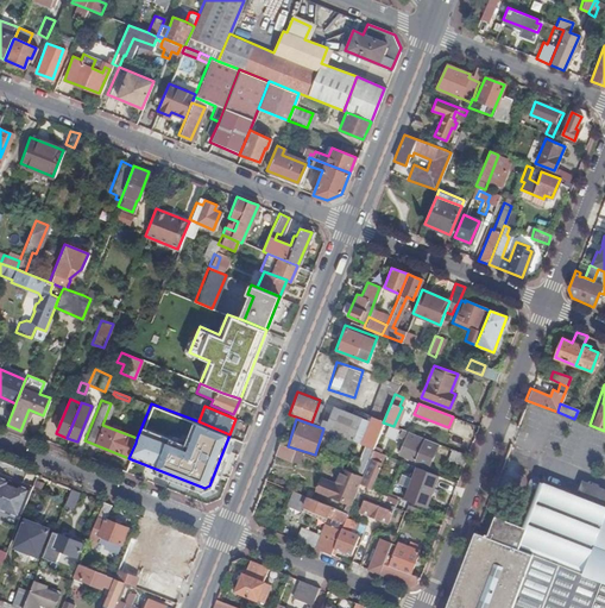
[(427,465),(436,443),(401,428),(398,436),(405,438),(398,453),(427,465)]
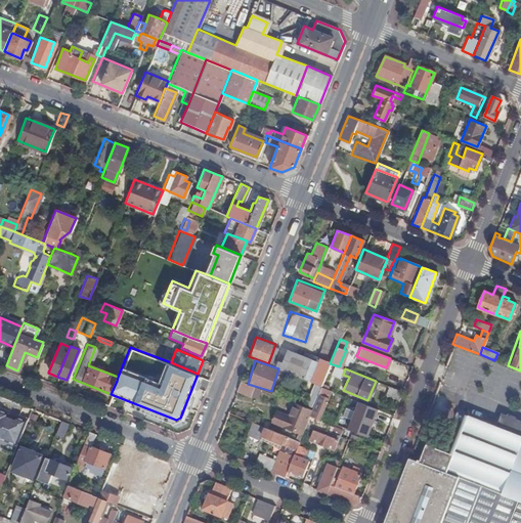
[(260,389),(240,381),(235,390),(249,395),(249,394),(257,397),(260,389)]
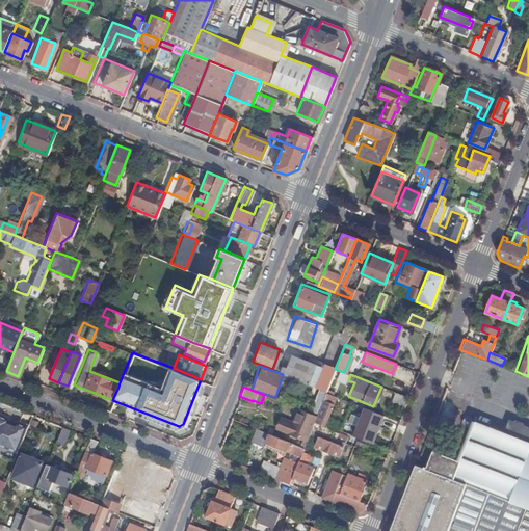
[(325,392),(316,416),(310,428),(333,437),(334,437),(337,432),(322,427),(336,396),(325,392)]
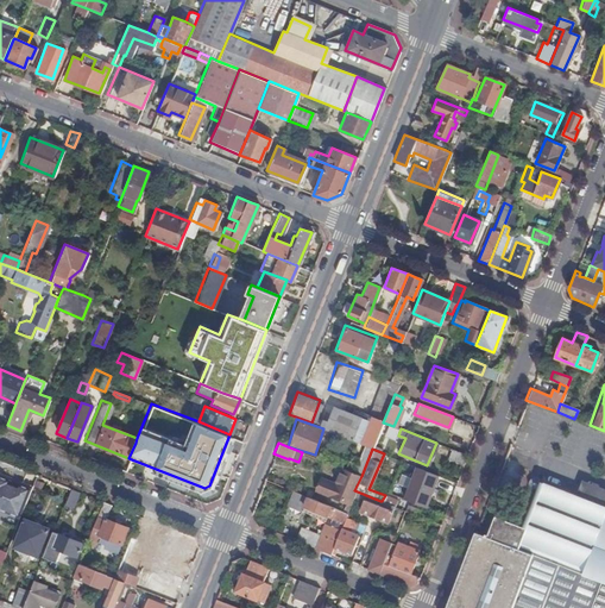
[(462,463),(466,455),(451,449),(448,457),(462,463)]
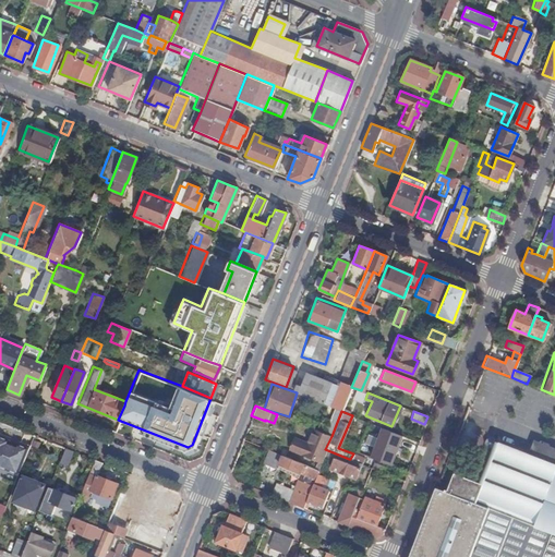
[(370,457),(389,464),(401,435),(382,427),(370,457)]
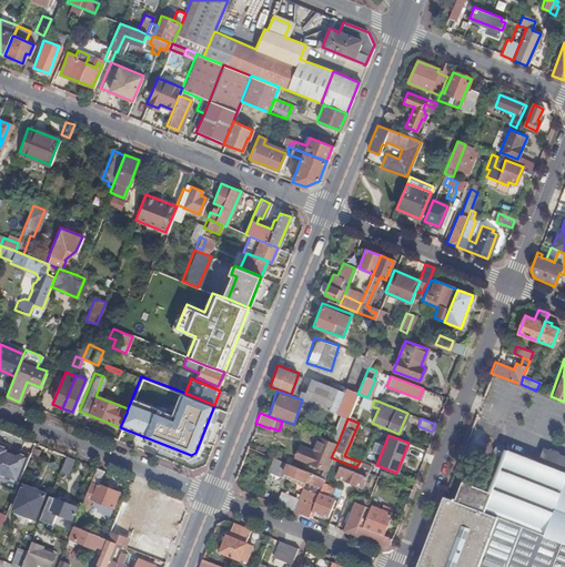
[(338,444),(319,436),(312,453),(299,447),(294,456),(322,468),(319,476),(323,478),(331,457),(338,444)]
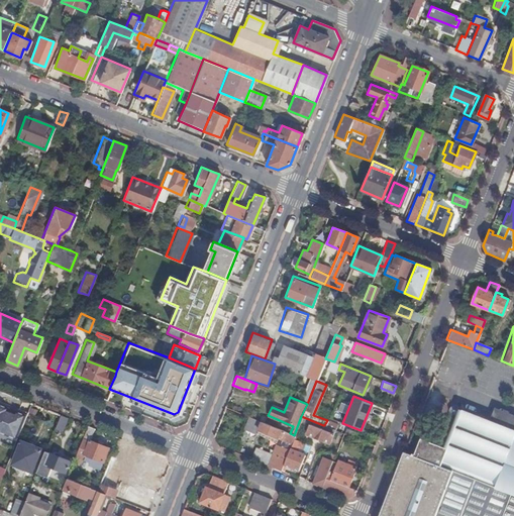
[(336,410),(345,413),(348,405),(339,402),(336,410)]
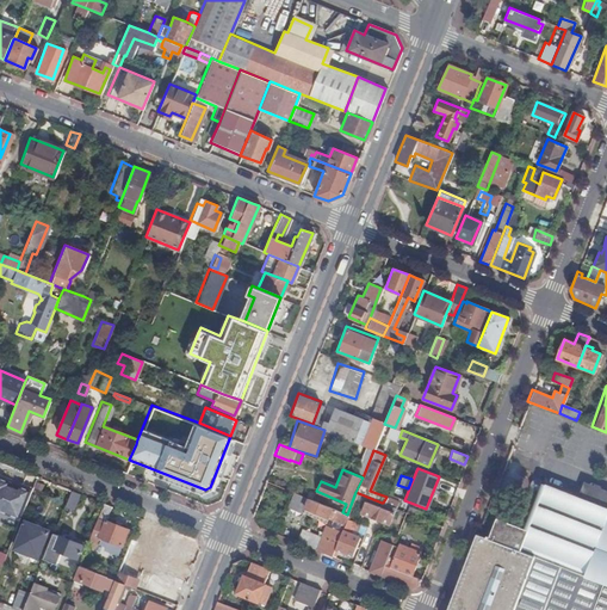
[(0,510),(18,518),(29,491),(17,486),(16,487),(6,484),(7,481),(0,478),(0,510)]
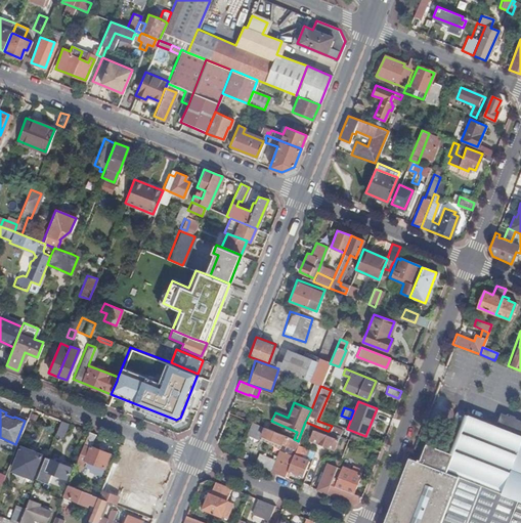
[(520,522),(520,427),(497,418),(496,422),(494,426),(467,415),(451,453),(426,444),(419,462),(408,458),(383,522),(520,522)]
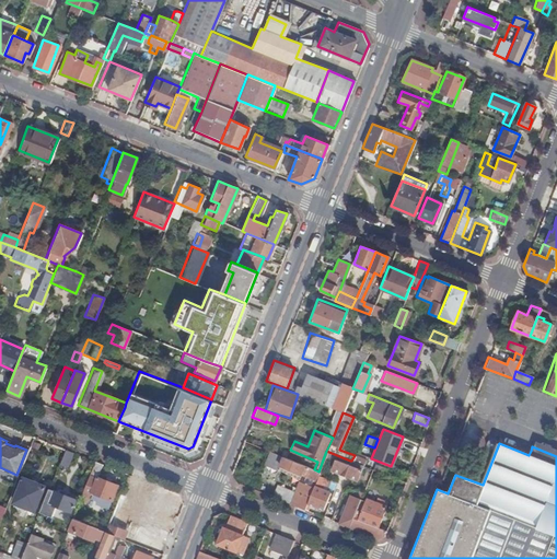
[(66,465),(71,452),(64,449),(58,462),(66,465)]
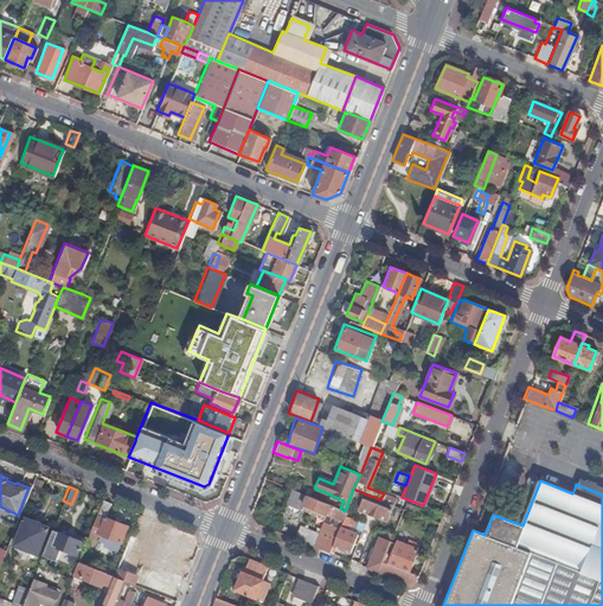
[(297,525),(294,537),(328,552),(331,544),(339,527),(341,520),(344,514),(345,511),(340,509),(306,495),(302,504),(339,518),(335,525),(324,521),(318,534),(297,525)]
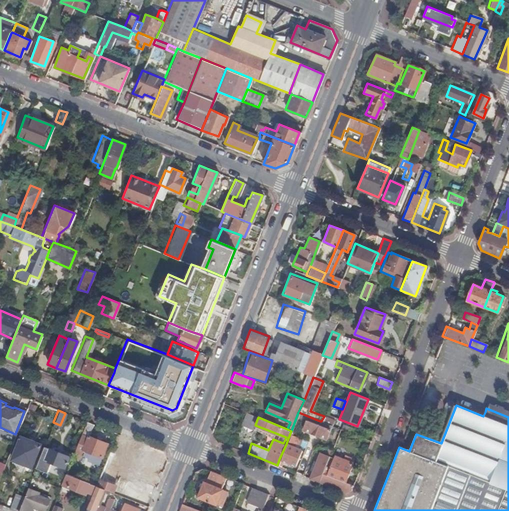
[(328,428),(330,425),(321,421),(320,421),(318,424),(306,419),(303,427),(317,433),(316,434),(325,438),(329,428),(328,428)]
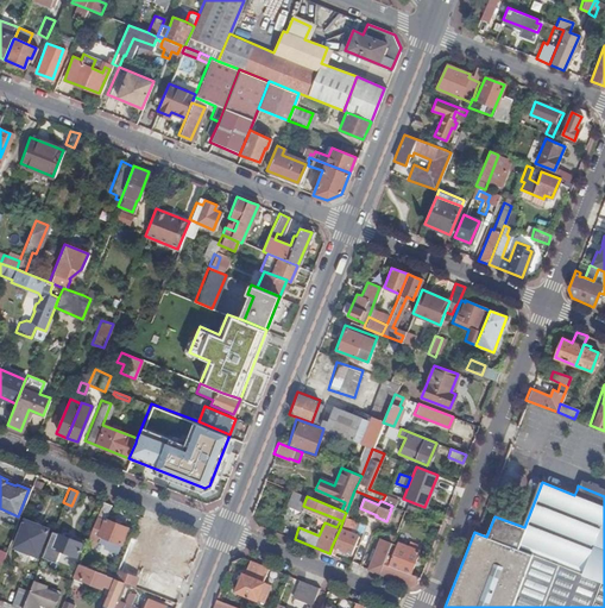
[(105,518),(109,505),(102,501),(87,538),(94,541),(96,534),(119,544),(126,527),(105,518)]
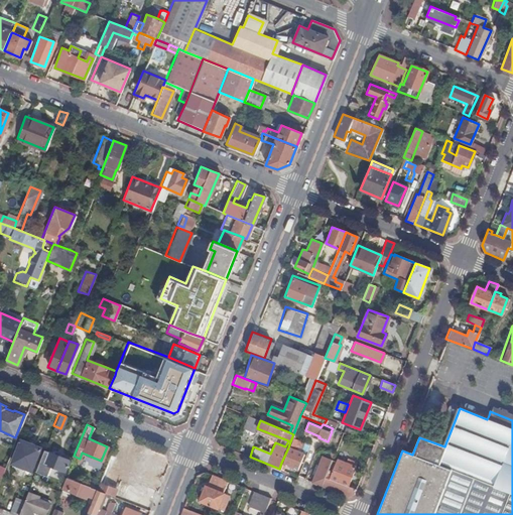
[(162,455),(117,436),(96,489),(147,510),(165,467),(162,455)]
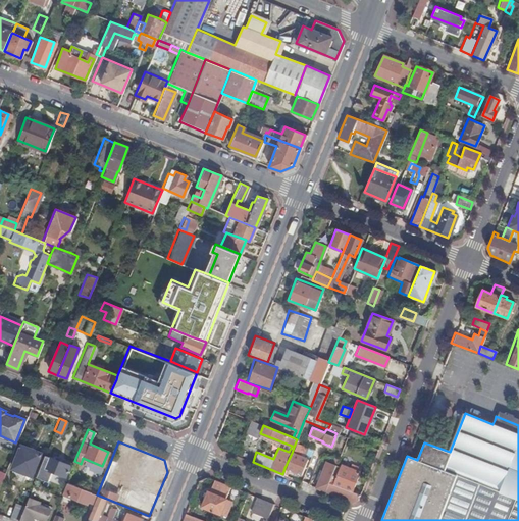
[(302,451),(304,446),(296,441),(294,447),(302,451)]
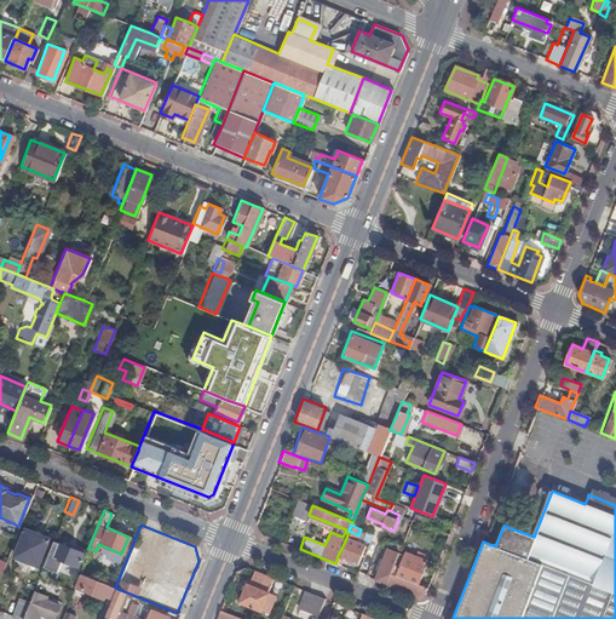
[(34,571),(47,538),(24,529),(11,562),(34,571)]
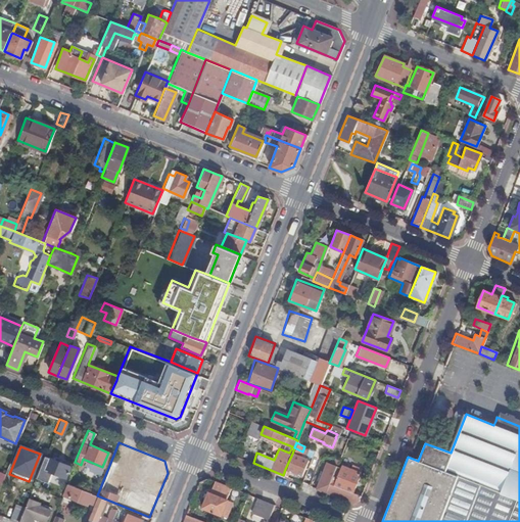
[(292,454),(285,469),(300,475),(306,459),(292,454)]
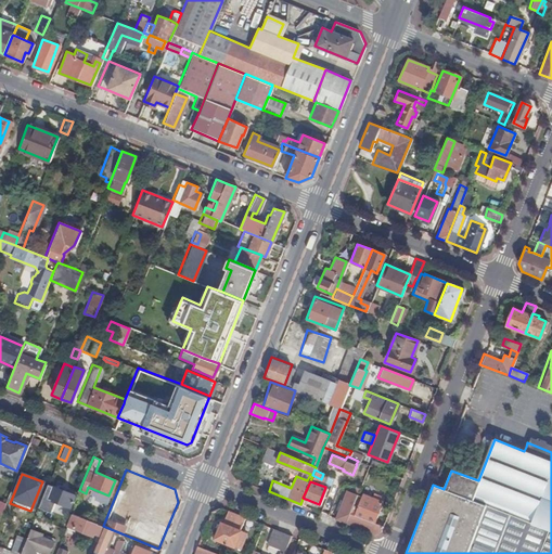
[(74,493),(47,484),(38,506),(49,511),(53,500),(68,506),(74,493)]
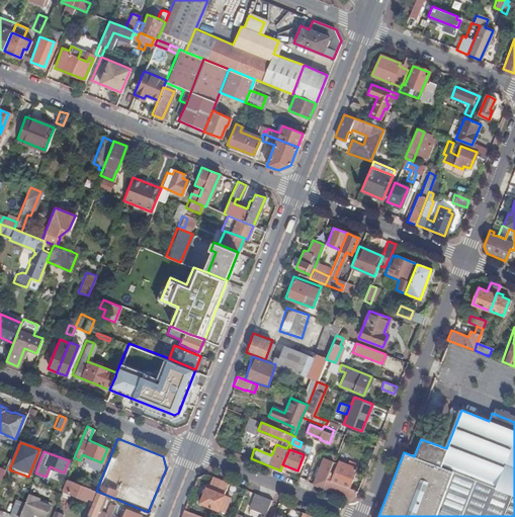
[(323,457),(313,483),(318,485),(322,487),(327,475),(329,470),(334,456),(332,455),(331,457),(330,457),(329,459),(323,457)]
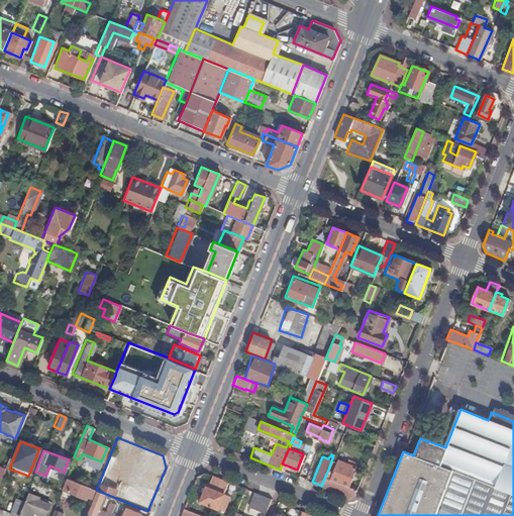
[(330,479),(347,486),(356,462),(346,459),(345,462),(337,460),(336,463),(333,462),(329,471),(330,471),(333,472),(331,476),(330,479)]
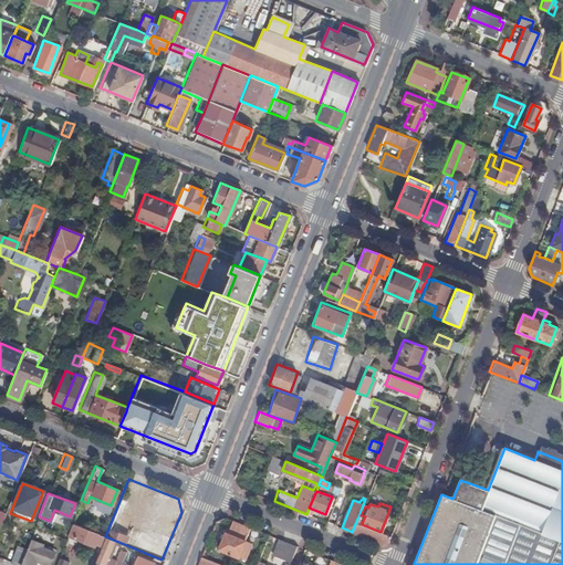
[(357,519),(352,532),(361,535),(381,544),(387,541),(389,536),(381,532),(362,524),(363,521),(360,520),(357,519)]
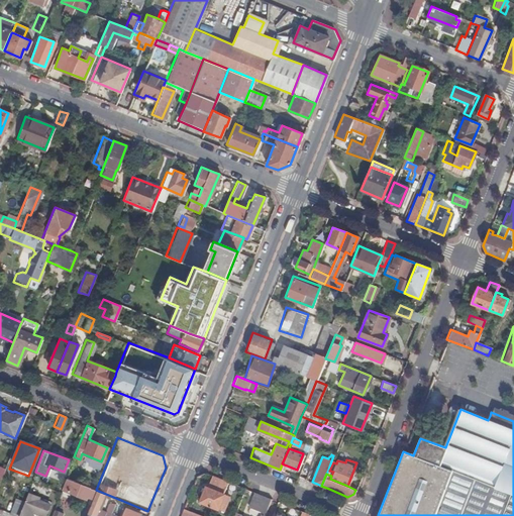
[(222,493),(227,482),(211,475),(206,487),(205,487),(199,501),(217,509),(220,502),(225,504),(228,496),(222,493)]
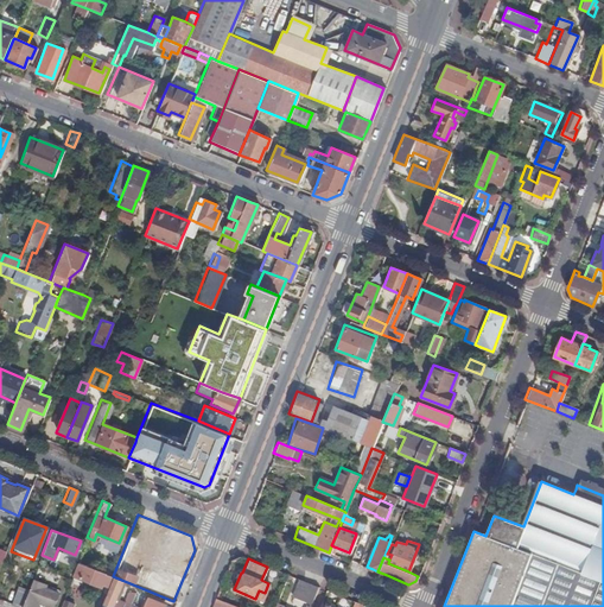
[(110,581),(113,576),(102,571),(77,562),(71,575),(100,586),(102,582),(106,585),(108,580),(110,581)]
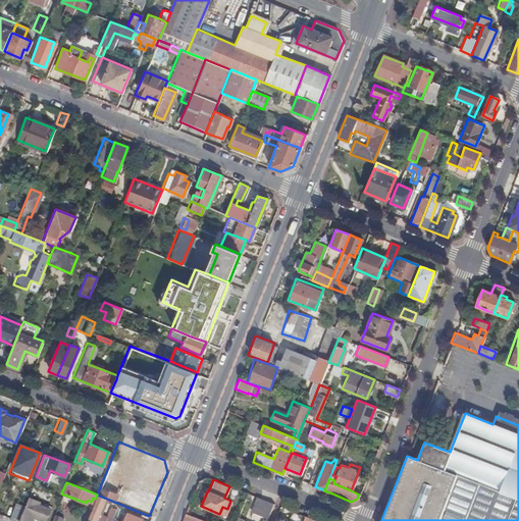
[(97,495),(99,489),(90,485),(88,490),(97,495)]
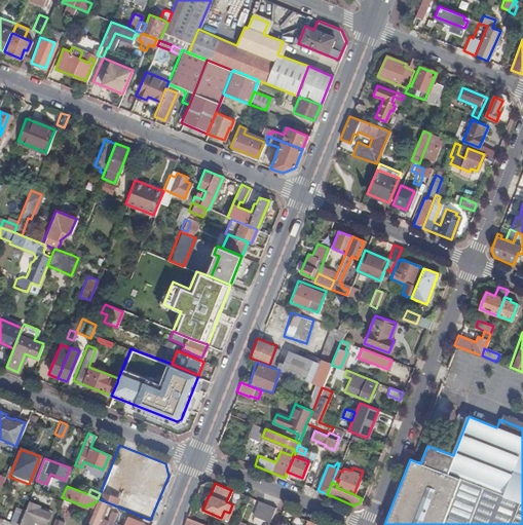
[(25,510),(17,524),(30,524),(32,520),(44,524),(50,510),(31,502),(32,500),(29,498),(25,510)]
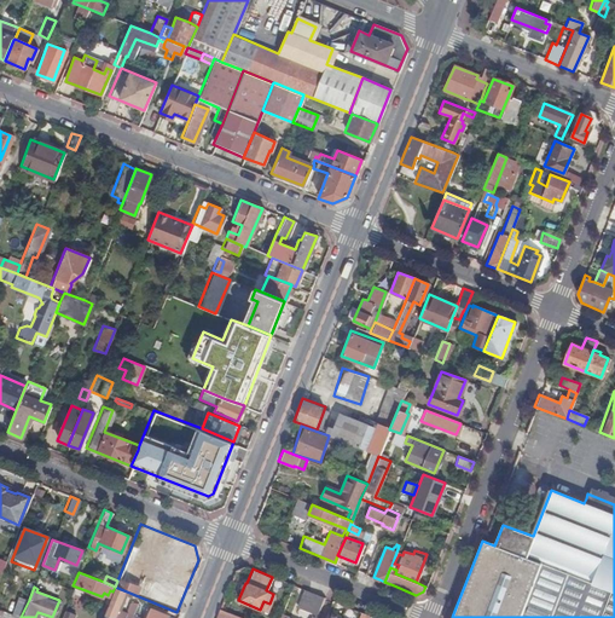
[(125,590),(115,587),(112,591),(111,596),(103,614),(111,617),(164,617),(167,614),(148,607),(145,607),(140,617),(139,617),(138,617),(139,614),(133,611),(137,602),(129,600),(125,612),(116,608),(125,590)]
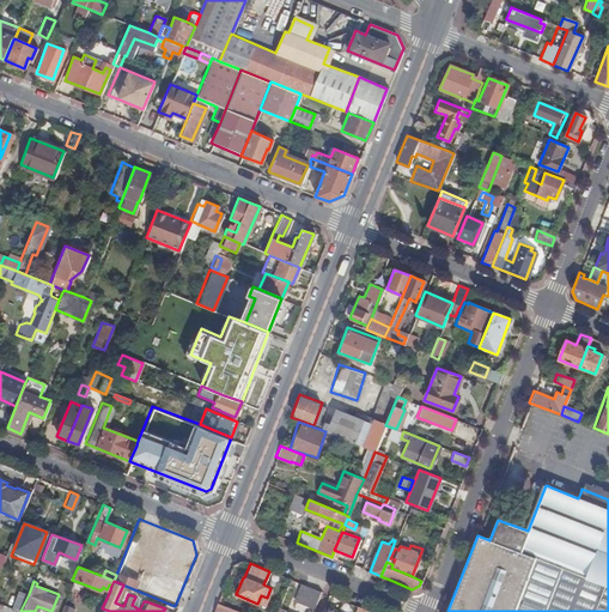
[(312,609),(320,591),(312,588),(302,583),(296,599),(305,603),(305,606),(312,609)]
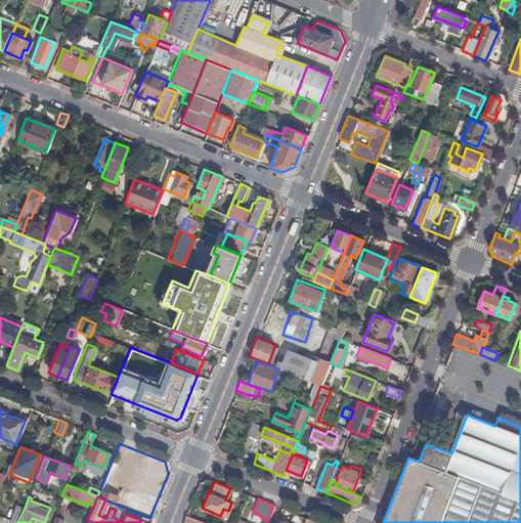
[(16,522),(24,508),(14,504),(8,520),(16,522)]
